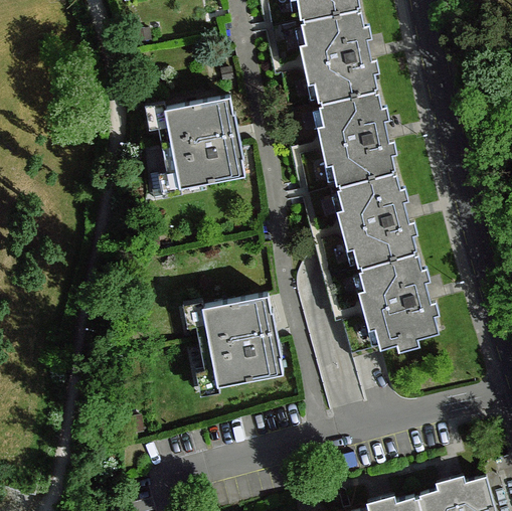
[(356,0),(296,0),(300,22),(358,11),(356,0)]
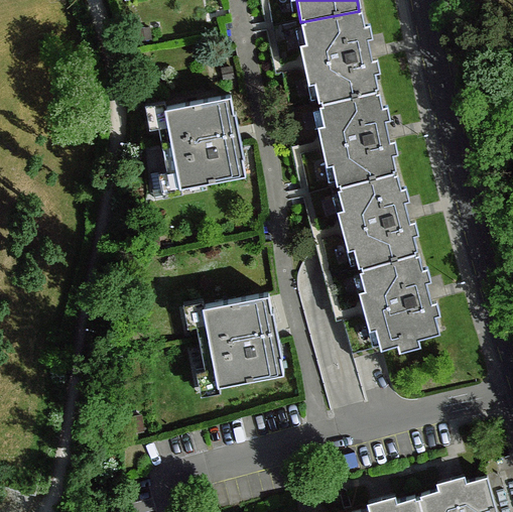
[(359,11),(300,22),(306,50),(312,78),(318,104),(377,93),(359,11)]
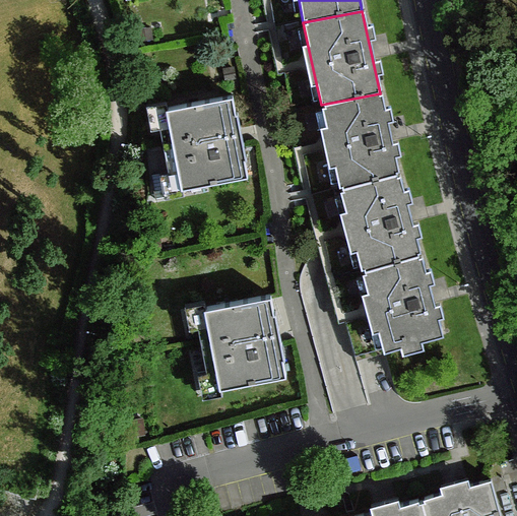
[(380,93),(321,105),(327,135),(333,160),(339,189),(397,175),(380,93)]
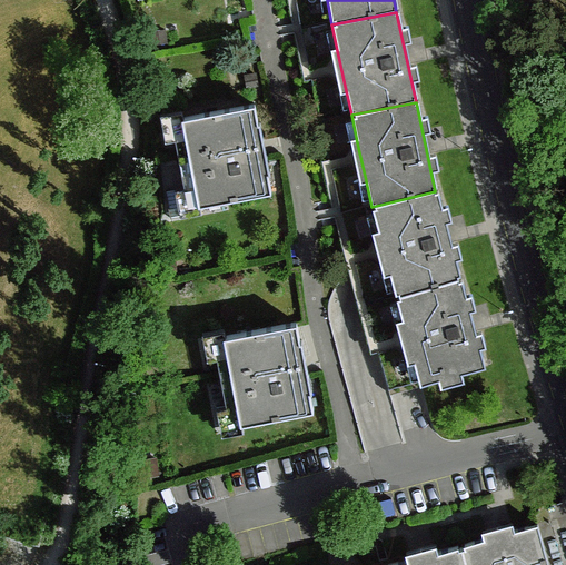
[(254,108),(170,125),(189,211),(270,196),(254,108)]
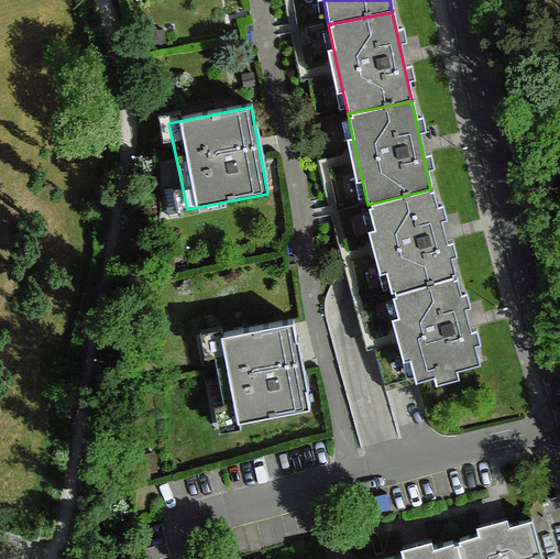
[(430,189),(368,205),(376,240),(384,266),(391,294),(454,277),(430,189)]
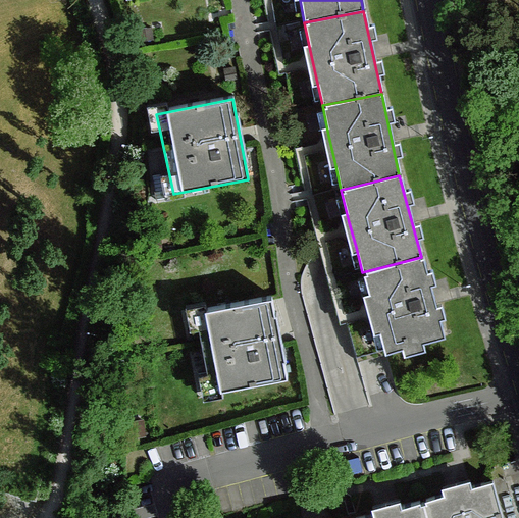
[(421,257),(362,272),(371,305),(377,326),(384,353),(444,338),(421,257)]
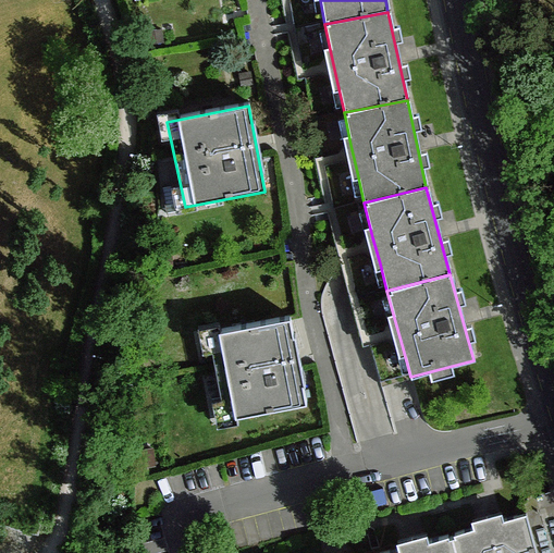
[(214,370),(225,420),(305,405),(298,372),(288,320),(208,335),(214,370)]
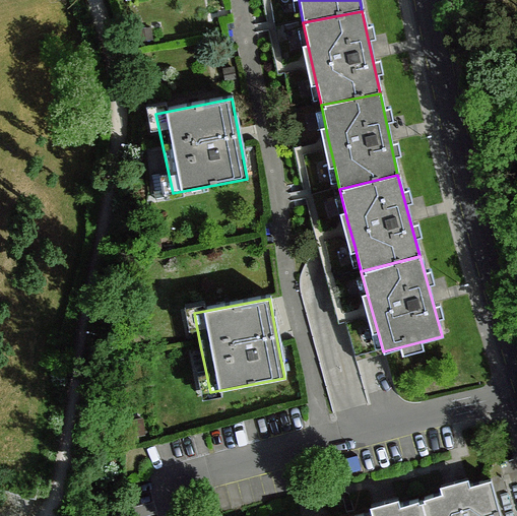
[(499,515),(490,482),(419,502),(424,515),(499,515)]
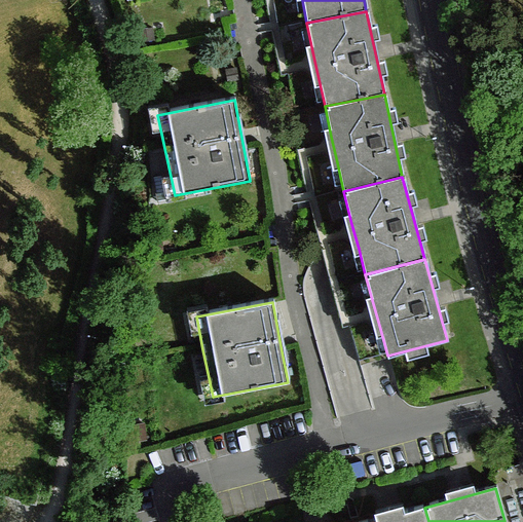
[(428,521),(424,508),(373,521),(428,521)]
